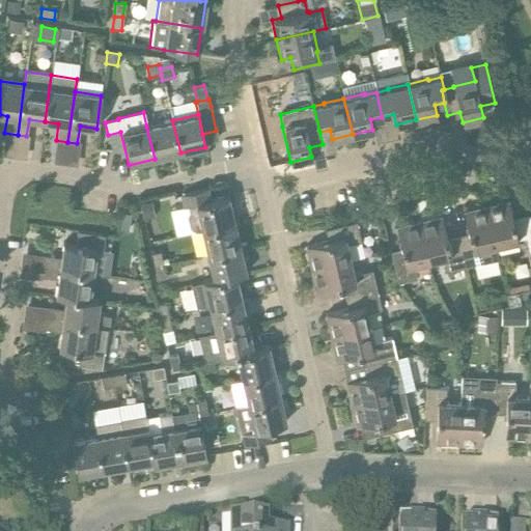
[(155,159),(180,152),(172,120),(146,127),(155,159)]
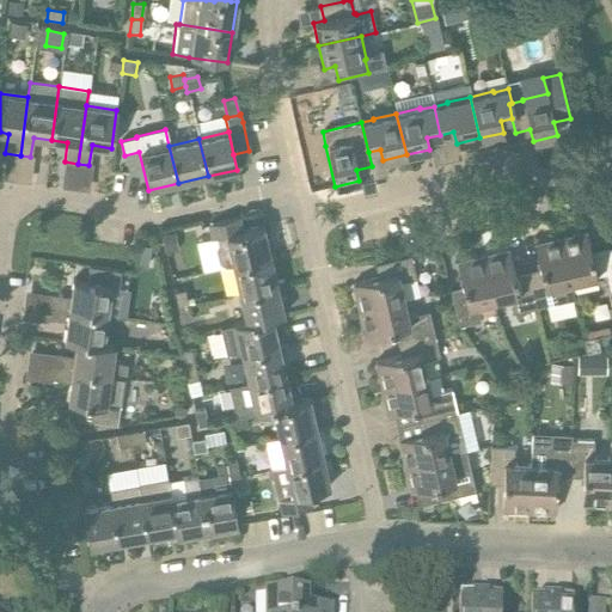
[(231,265),(269,257),(262,227),(242,232),(238,218),(208,225),(212,239),(216,238),(219,245),(215,249),(219,263),(225,267),(231,265)]
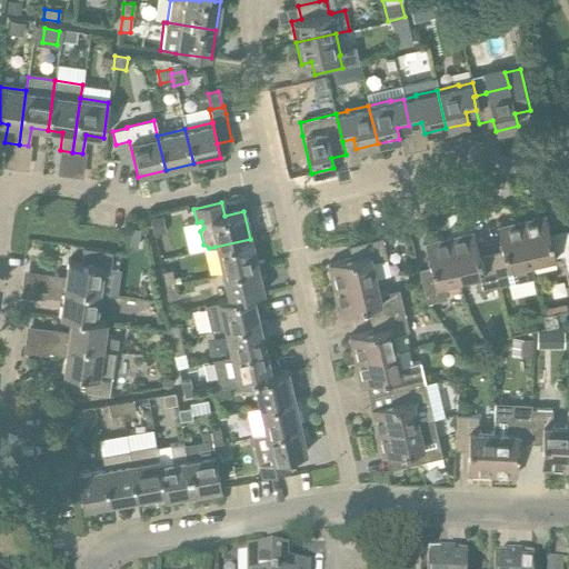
[(520,221),(530,263),(555,258),(545,216),(520,221)]
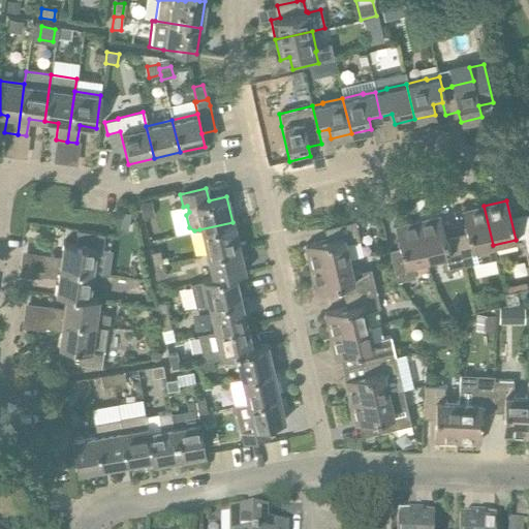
[(496,259),(493,245),(484,206),(461,211),(466,232),(455,236),(462,267),(496,259)]
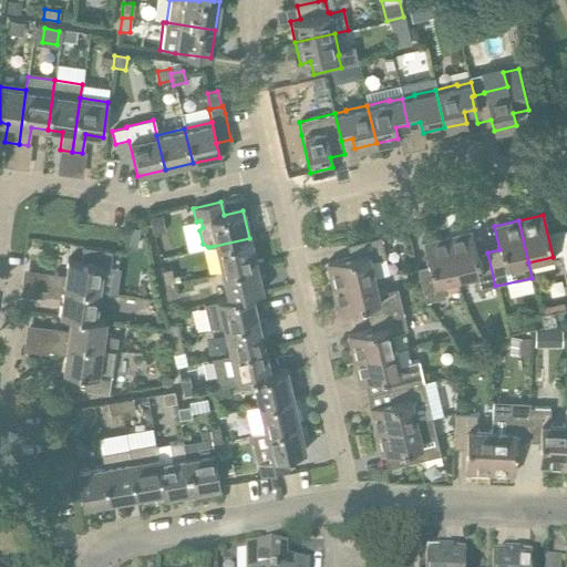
[(475,290),(495,286),(487,253),(476,255),(471,232),(447,237),(456,279),(472,276),(475,290)]
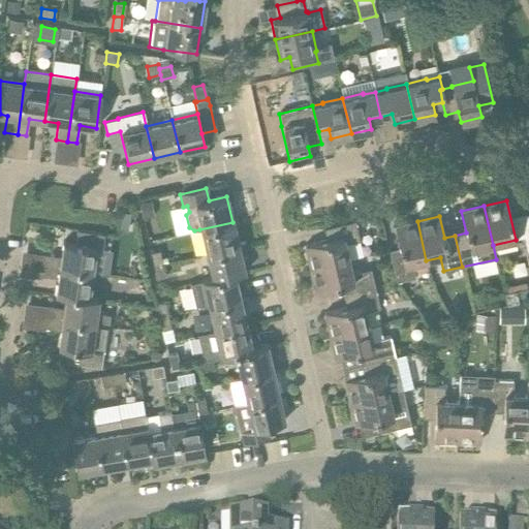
[(310,269),(349,258),(346,244),(360,241),(354,221),(324,228),(327,240),(305,245),(310,269)]
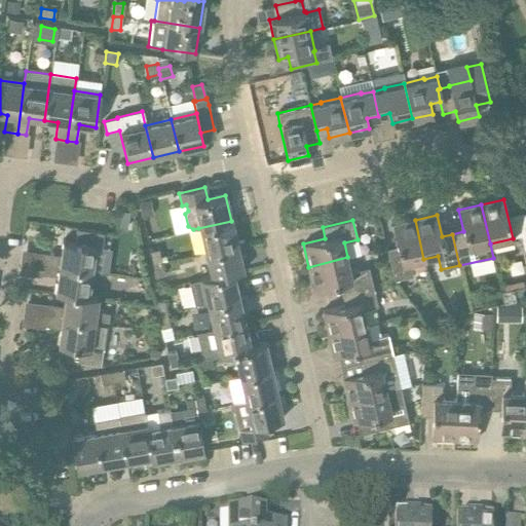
[(409,263),(423,259),(415,220),(392,225),(398,247),(386,250),(393,280),(412,276),(409,263)]
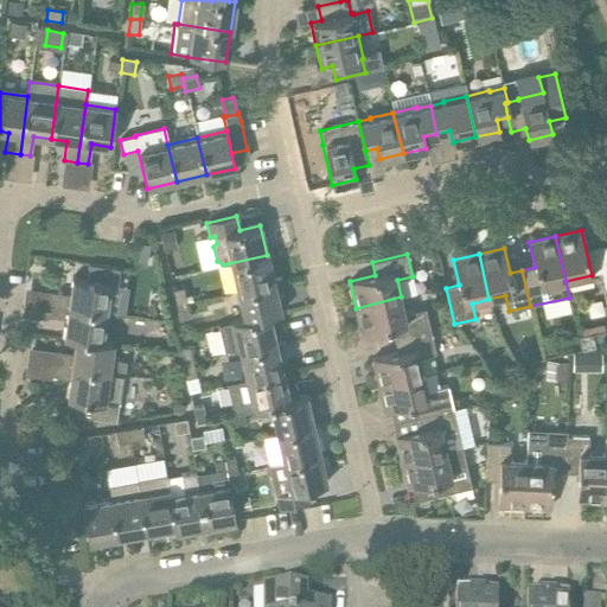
[(236,292),(274,283),(267,255),(229,263),(236,292)]
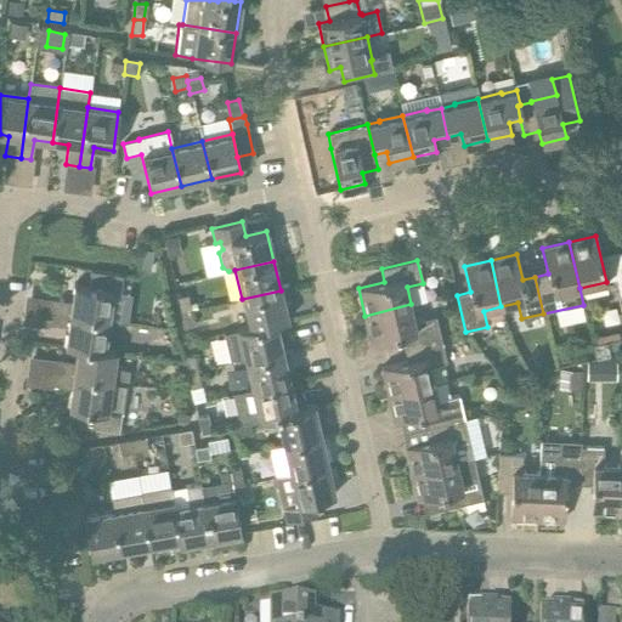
[(49,312),(108,321),(113,290),(120,292),(123,276),(90,271),(89,287),(73,284),(71,301),(51,299),(49,312)]
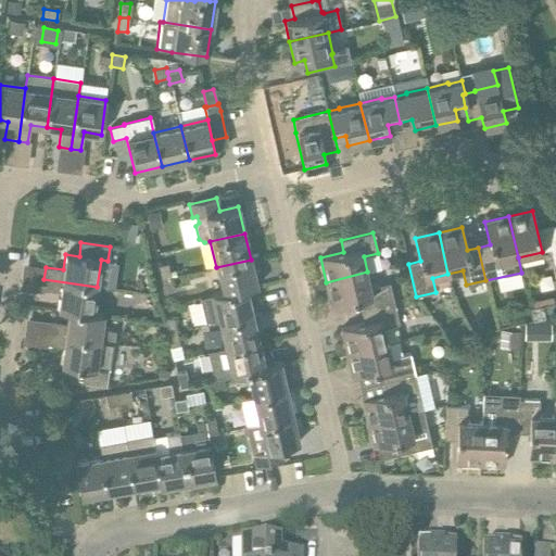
[(234,292),(247,289),(256,287),(251,260),(216,267),(222,291),(234,289),(234,292)]
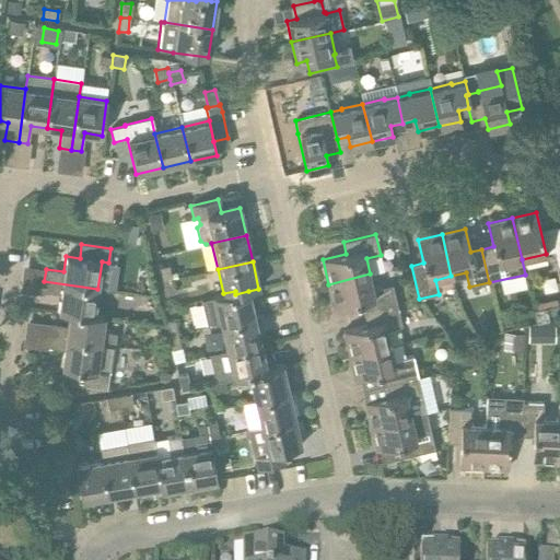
[(162,282),(172,280),(168,266),(159,268),(162,282)]
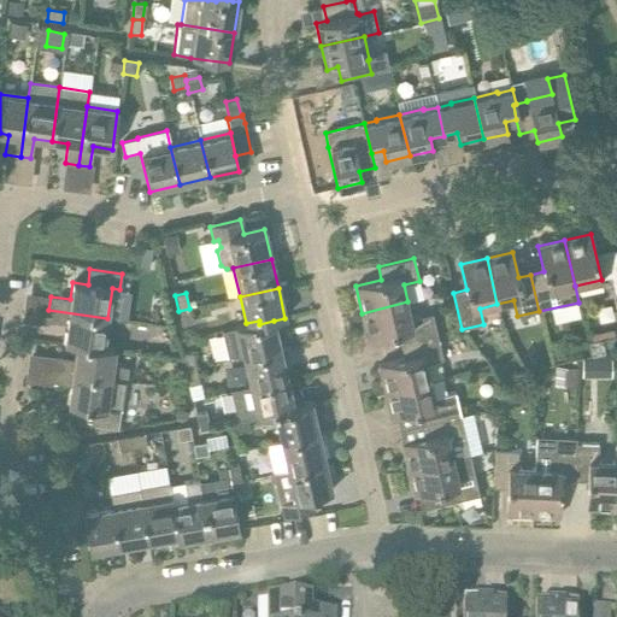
[(401,346),(436,336),(432,315),(411,318),(407,301),(362,313),(368,339),(398,331),(401,346)]
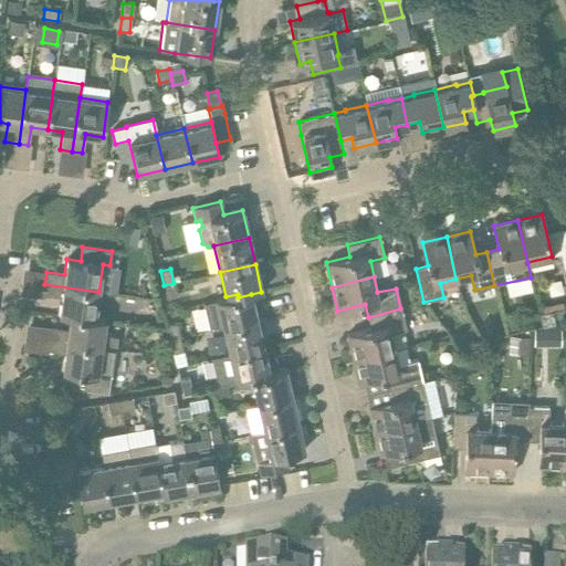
[(167,299),(177,296),(174,283),(164,285),(167,299)]
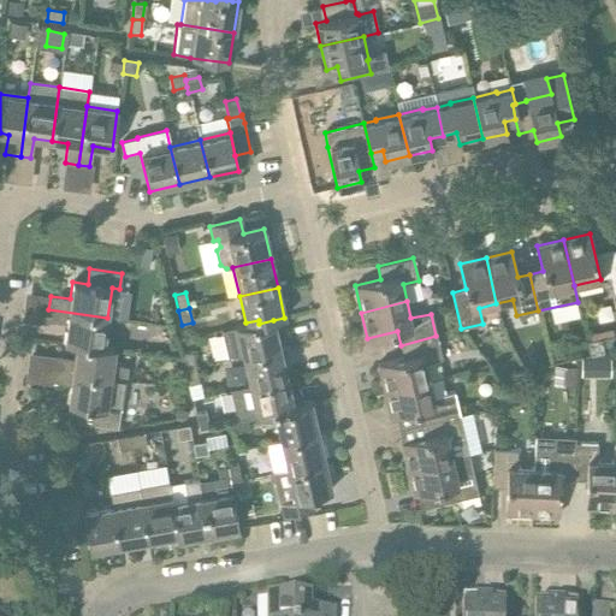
[(90,344),(104,347),(107,318),(48,309),(47,321),(66,324),(64,343),(76,345),(89,349),(90,344)]
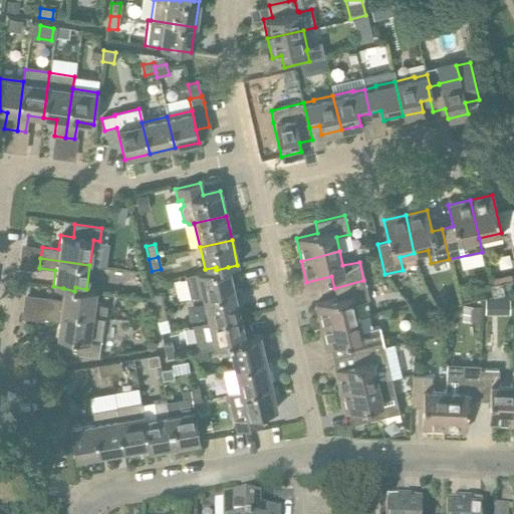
[(201,298),(233,291),(228,267),(216,270),(216,267),(205,269),(195,272),(196,274),(185,276),(191,300),(201,298)]
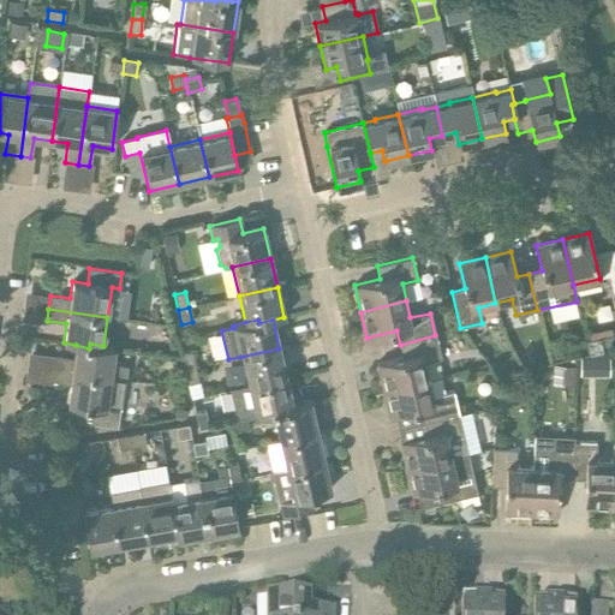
[(383,392),(429,380),(425,363),(441,359),(435,335),(400,345),(402,358),(377,363),(383,392)]
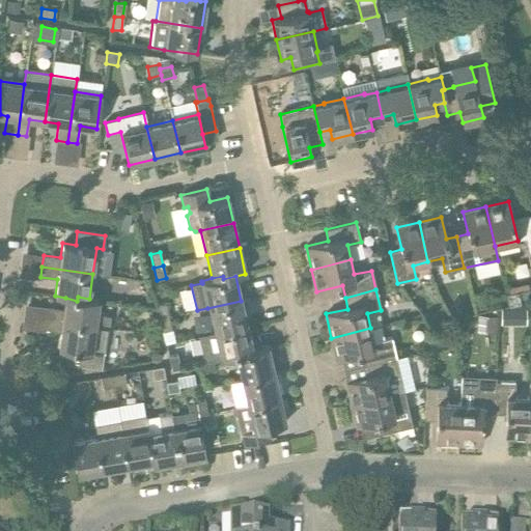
[(509,307),(520,305),(518,292),(506,295),(509,307)]
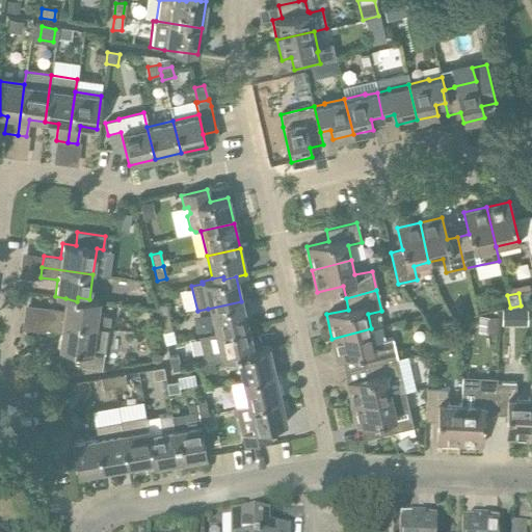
[(45,319),(109,328),(110,317),(98,315),(100,300),(89,299),(78,297),(77,301),(65,298),(63,311),(47,308),(45,319)]
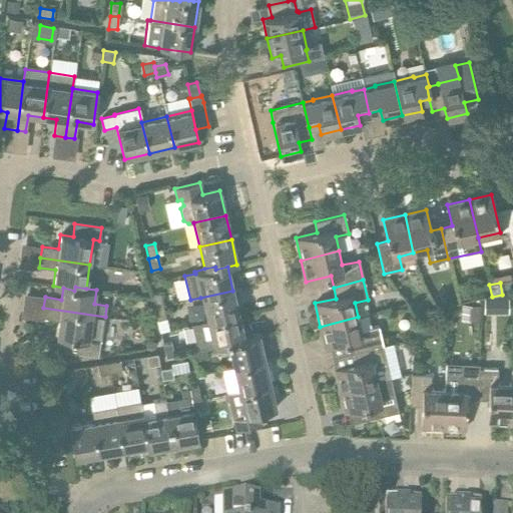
[(206,322),(238,315),(232,291),(200,298),(206,322)]
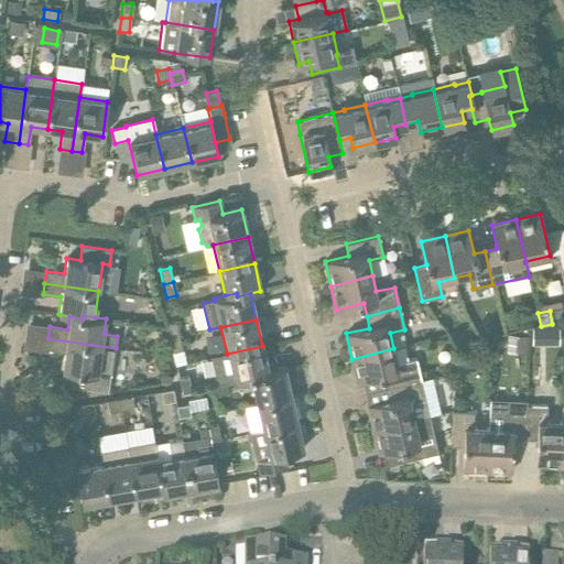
[(169,338),(179,337),(175,323),(165,325),(169,338)]
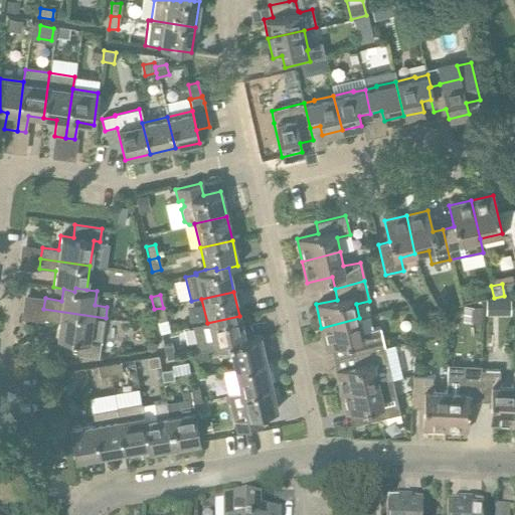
[(157,322),(166,320),(163,308),(154,309),(157,322)]
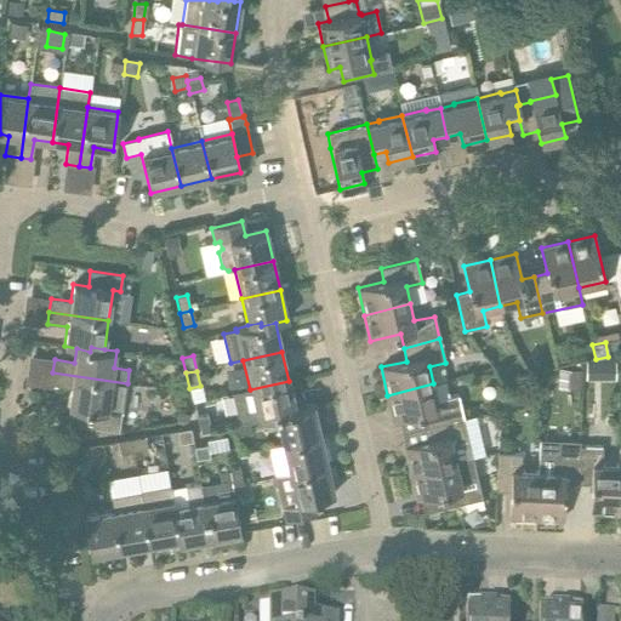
[(120,433),(123,415),(127,383),(52,372),(51,385),(70,388),(68,406),(73,408),(70,425),(84,427),(81,439),(120,433)]
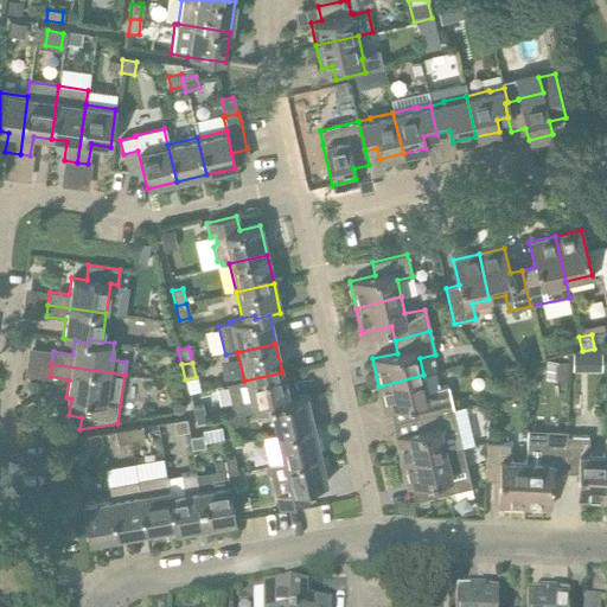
[(244,413),(259,409),(283,404),(283,401),(288,400),(282,372),(244,381),(232,383),(240,413),(240,414),(244,413)]
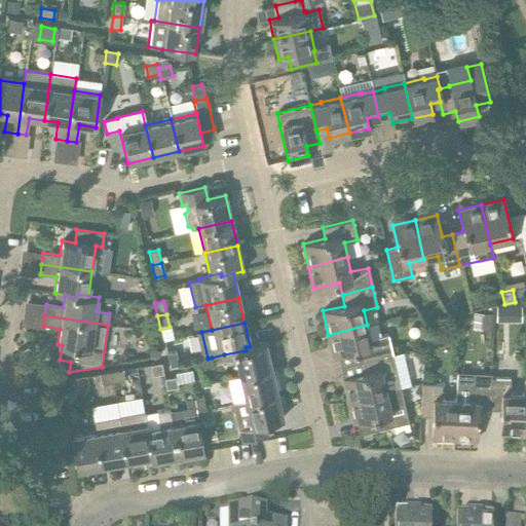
[(362,363),(392,354),(387,335),(370,339),(367,325),(328,335),(333,355),(359,349),(362,363)]
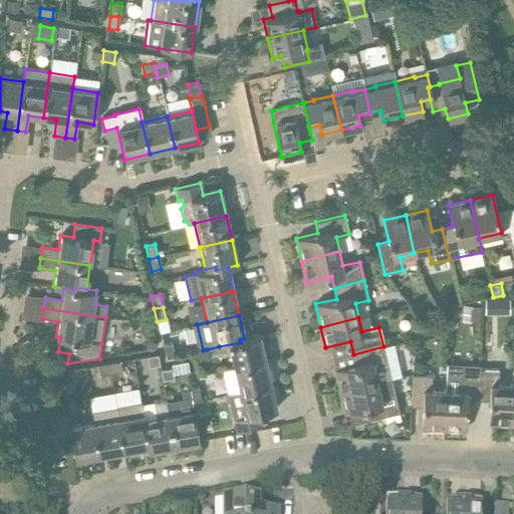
[(233,368),(265,360),(259,335),(244,338),(240,339),(240,342),(219,346),(222,356),(230,354),(233,368)]
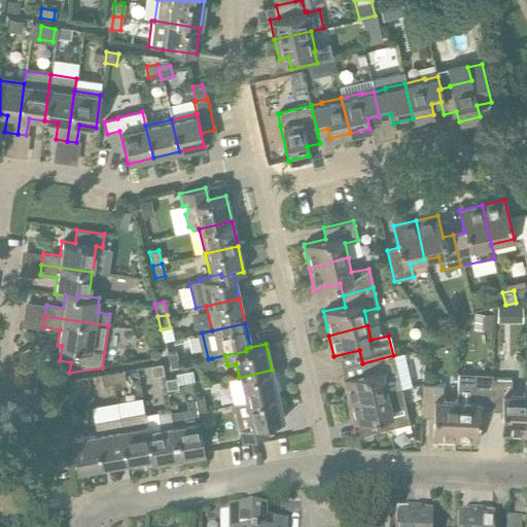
[(170,367),(179,365),(176,353),(167,355),(170,367)]
